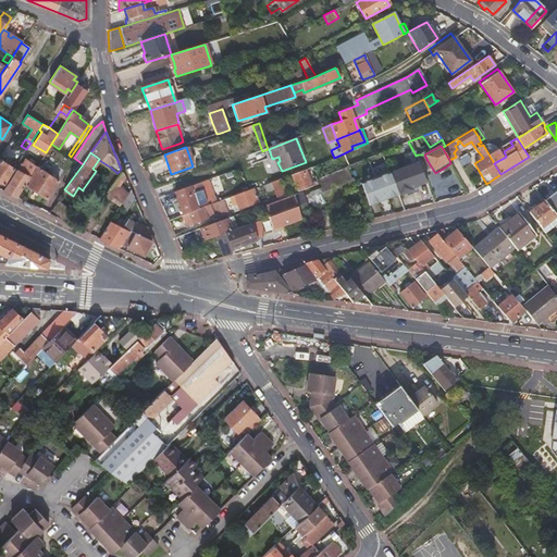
[(0,181),(4,184),(16,164),(14,163),(12,165),(0,158),(0,181)]
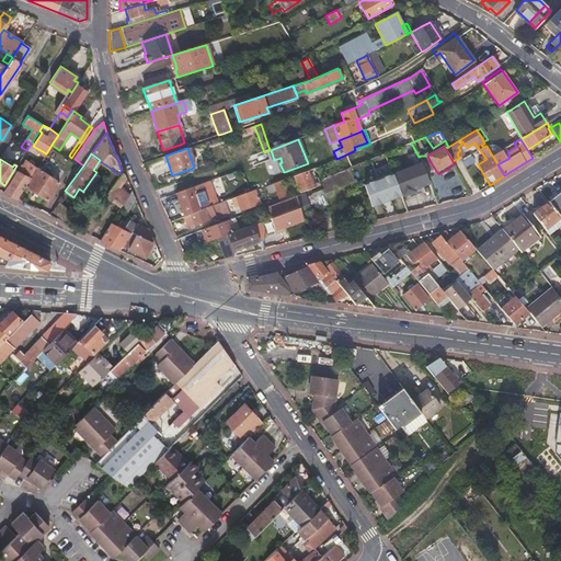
[(3,192),(16,198),(25,185),(37,167),(25,159),(19,172),(16,170),(3,192)]
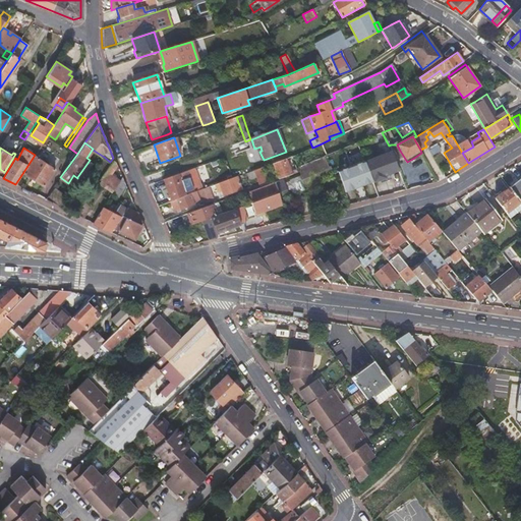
[(35,155),(23,172),(43,184),(54,168),(35,155)]
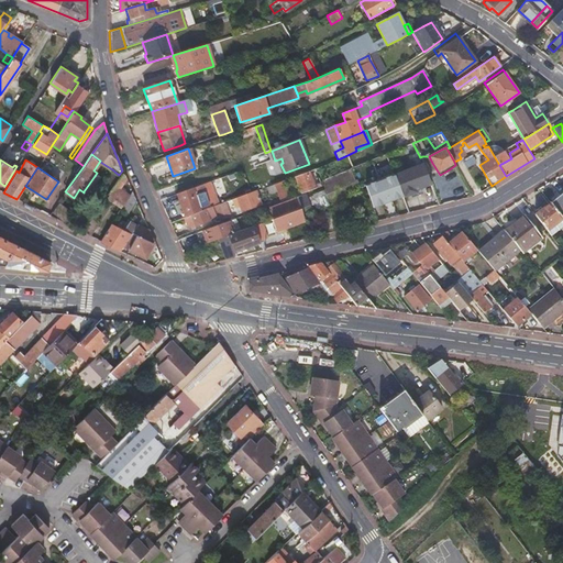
[(119,175),(112,169),(105,180),(111,186),(118,176),(119,175)]
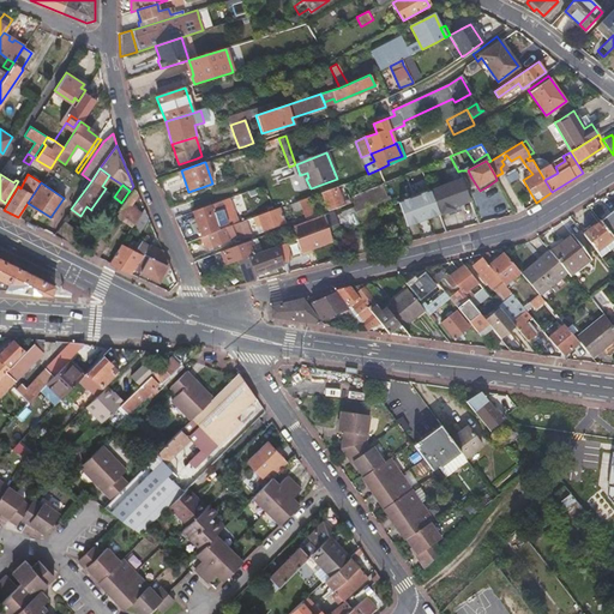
[(381,185),(350,197),(354,206),(353,208),(357,221),(368,216),(377,214),(377,212),(391,208),(381,185)]
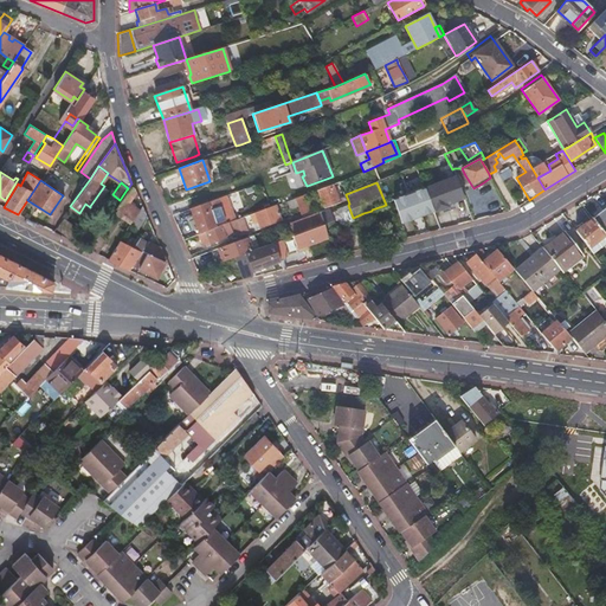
[(115,207),(133,220),(139,210),(130,204),(137,194),(131,184),(128,188),(127,189),(120,200),(115,207)]
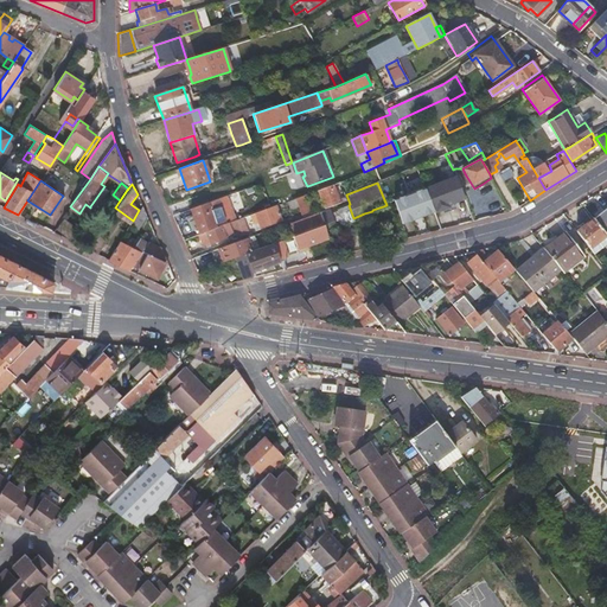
[(487,192),(483,184),(474,189),(479,197),(487,192)]
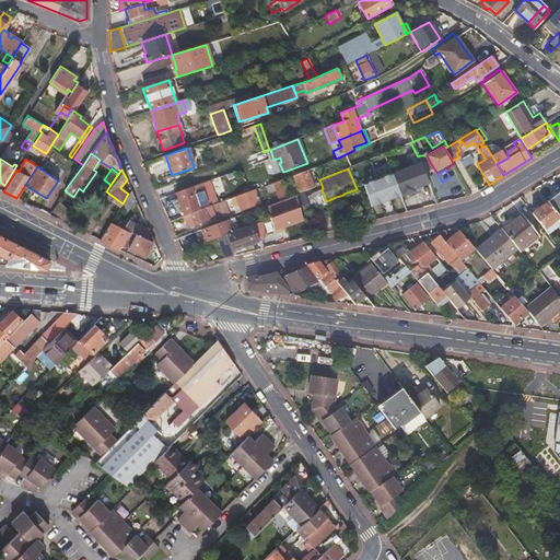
[(293,176),(300,193),(314,187),(307,171),(293,176)]
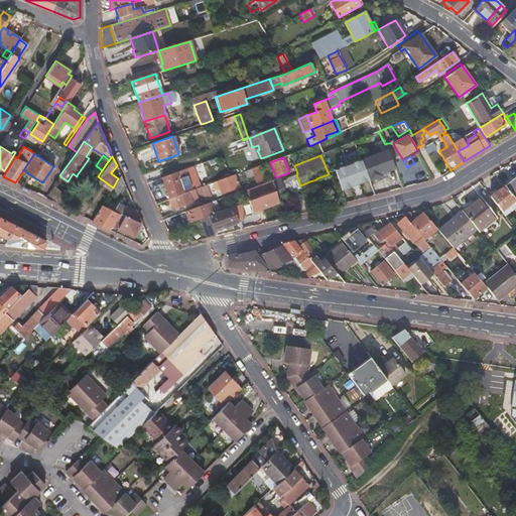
[(346,168),(352,183),(370,176),(364,161),(346,168)]
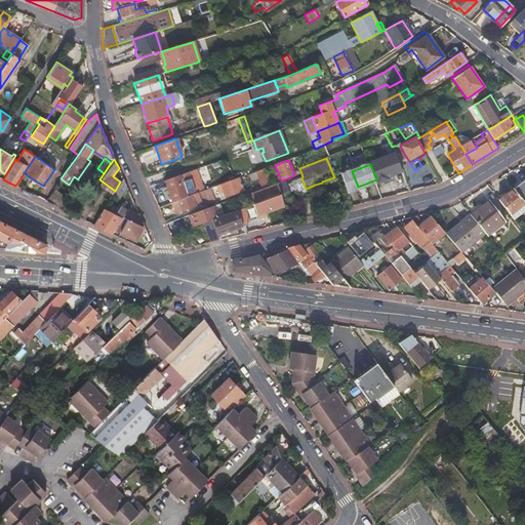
[(260,186),(261,187),(266,185),(264,179),(268,177),(265,169),(255,172),(258,178),(260,186)]
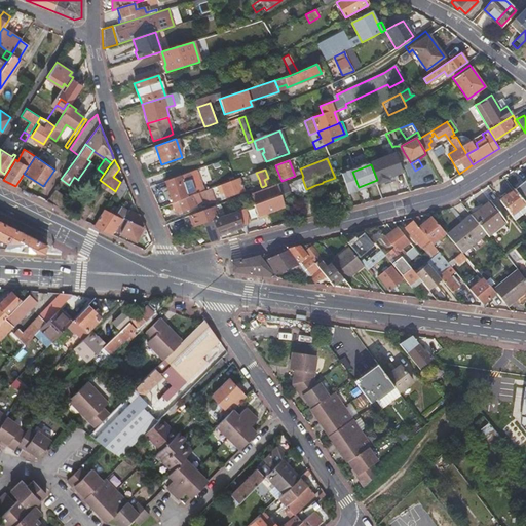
[(196,171),(165,181),(173,203),(198,194),(201,192),(202,192),(203,192),(196,171)]
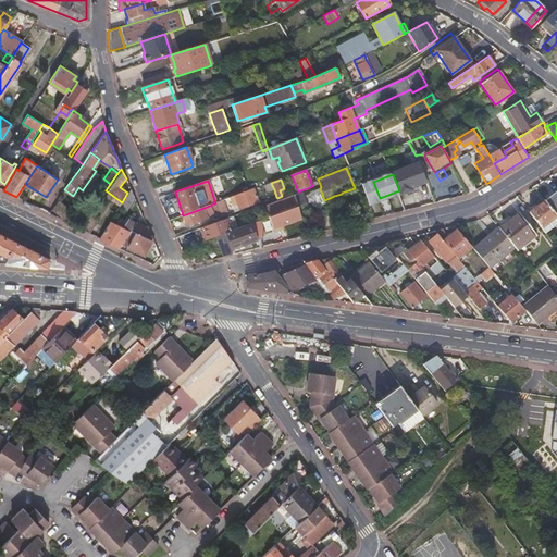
[(91,184),(88,182),(83,189),(86,192),(89,193),(91,192),(94,189),(94,186),(91,184)]
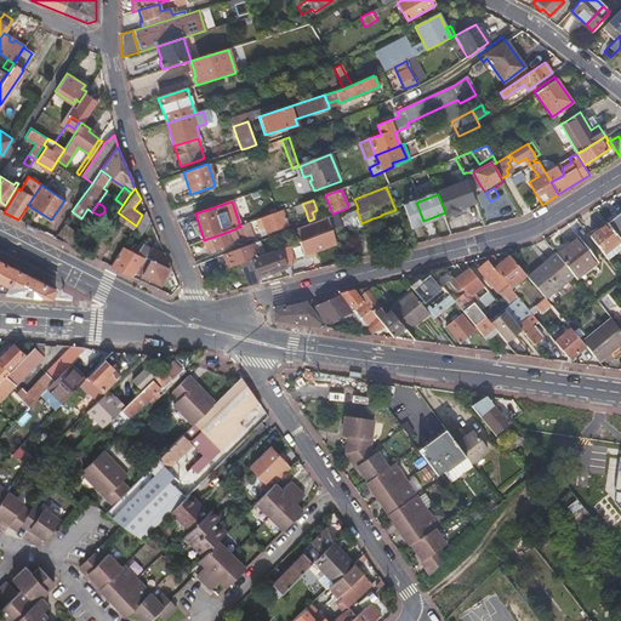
[(297,214),(306,211),(302,204),(295,206),(297,214)]
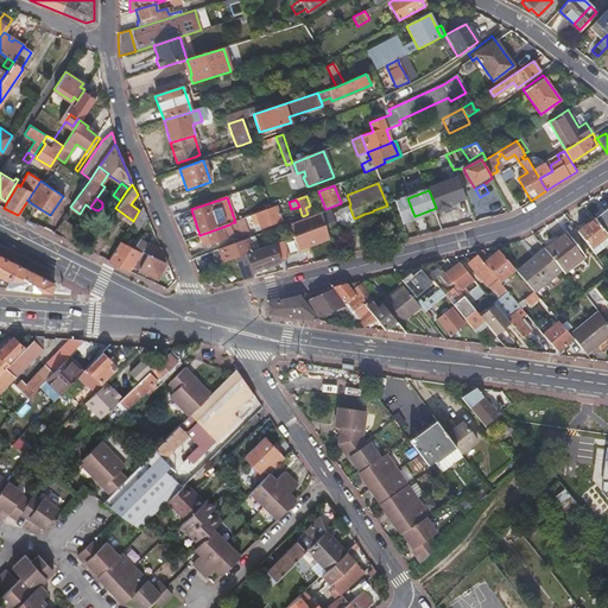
[(133,221),(130,226),(137,229),(146,215),(143,206),(139,210),(133,221)]
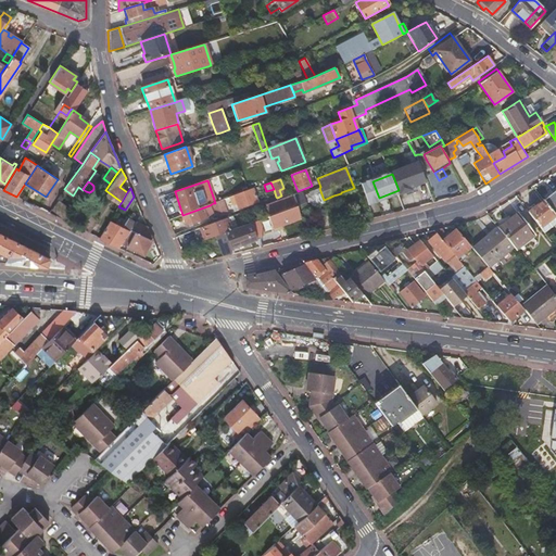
[(302,192),(266,205),(266,207),(269,216),(288,210),(297,206),(297,209),(298,209),(306,205),(306,207),(307,207),(310,209),(316,206),(324,203),(325,203),(324,200),(319,188),(308,191),(310,193),(304,196),(302,192)]
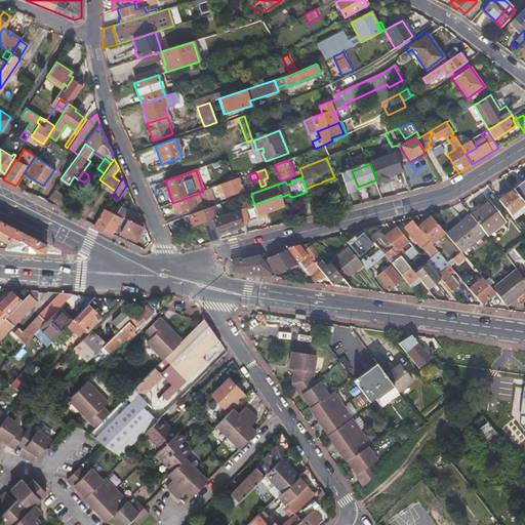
[(235,179),(228,183),(216,187),(219,195),(225,193),(227,198),(243,192),(238,178),(235,179)]
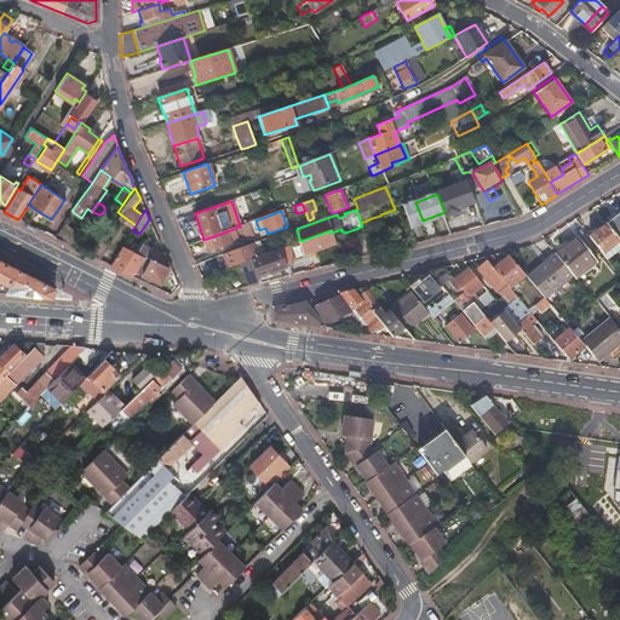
[(619,212),(606,223),(619,241),(619,212)]
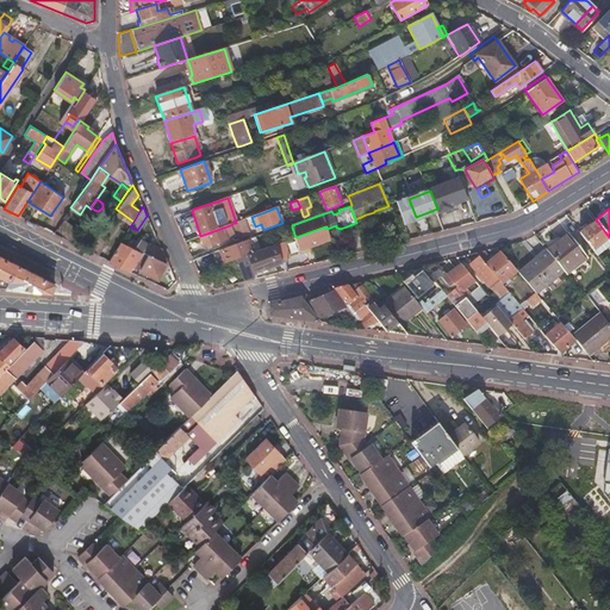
[(366,215),(355,219),(356,223),(359,224),(377,217),(374,212),(366,215)]
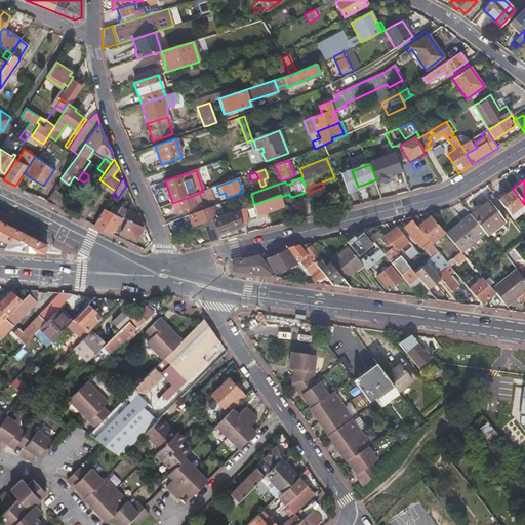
[(358,187),(362,198),(367,196),(363,185),(358,187)]
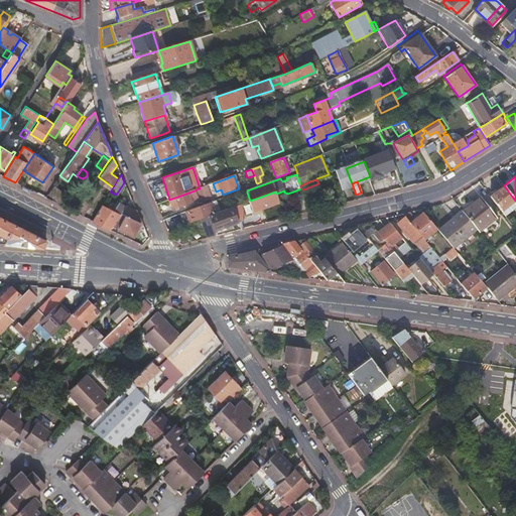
[(68,196),(53,185),(47,194),(61,204),(68,196)]
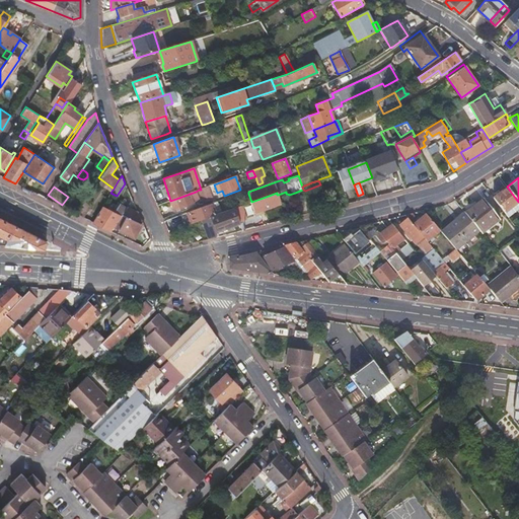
[(518,202),(507,187),(493,199),(508,218),(518,209),(518,202)]
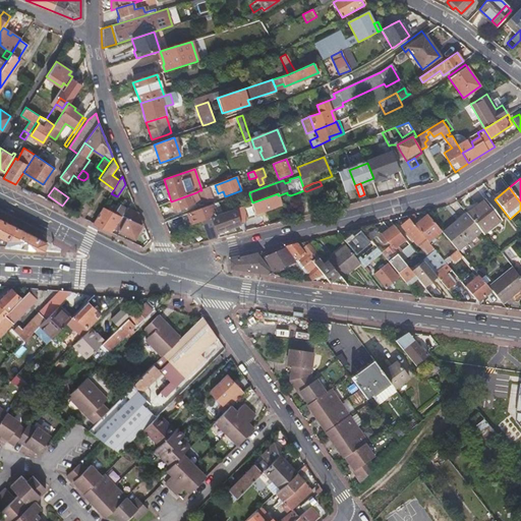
[(205,192),(209,203),(213,201),(208,188),(204,189),(205,192)]
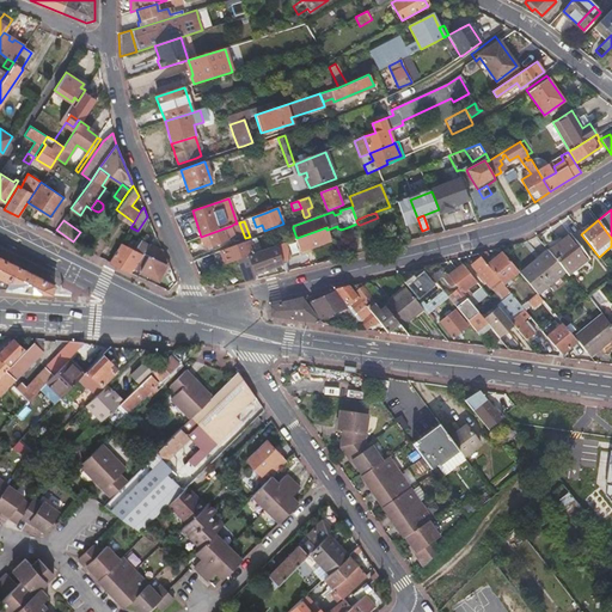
[(242,240),(245,238),(240,226),(239,222),(237,224),(236,224),(234,224),(242,240)]
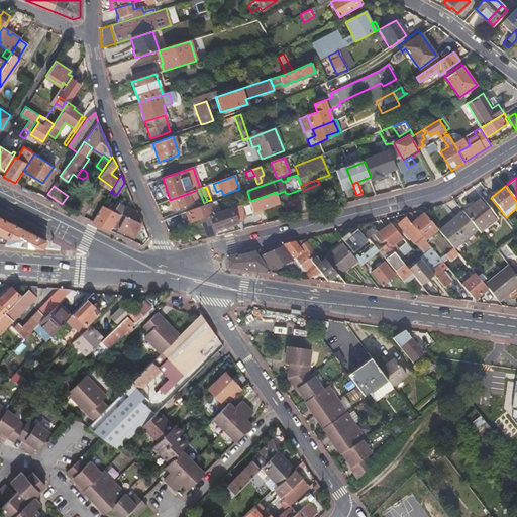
[(198,189),(195,191),(198,200),(199,204),(204,203),(198,189)]
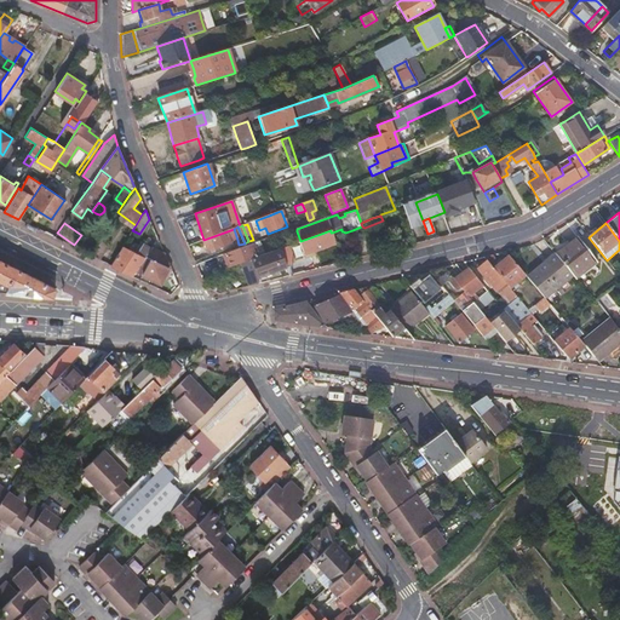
[(204,240),(201,241),(206,252),(237,240),(234,229),(204,240)]
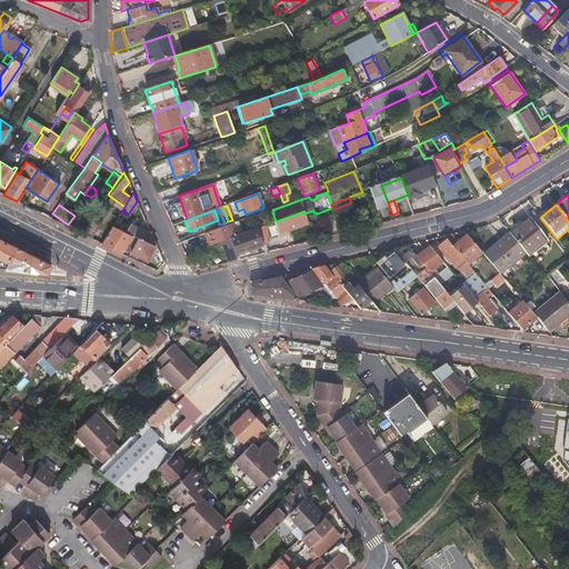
[(267,215),(270,223),(275,222),(276,221),(272,212),(267,215)]
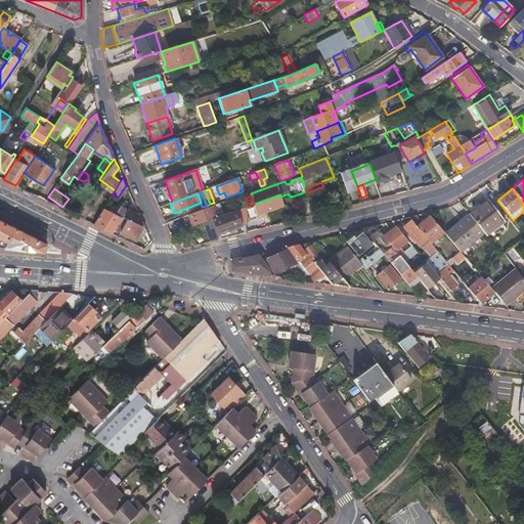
[(264,212),(274,209),(272,202),(272,200),(271,198),(254,204),(253,205),(257,215),(264,212)]
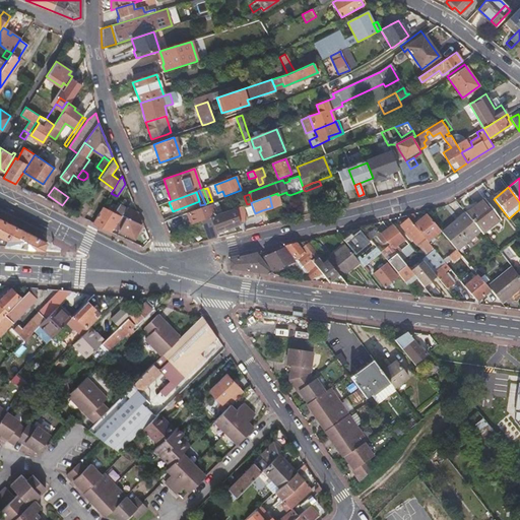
[(280,204),(278,197),(270,200),(272,207),(280,204)]
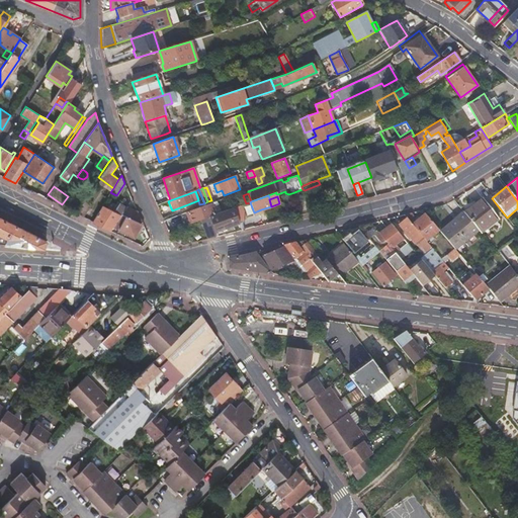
[(482,198),(463,212),(478,231),(480,233),(497,219),(482,198)]
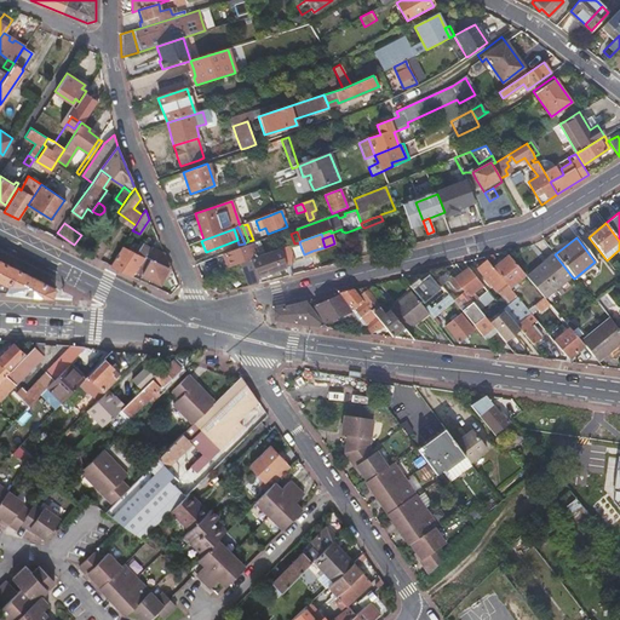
[(97,240),(89,253),(96,257),(104,246),(97,240)]
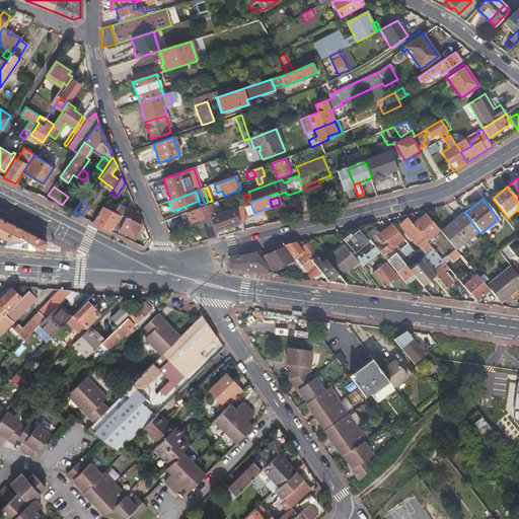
[(92,222),(109,231),(113,226),(126,207),(118,203),(113,211),(102,206),(92,222)]
